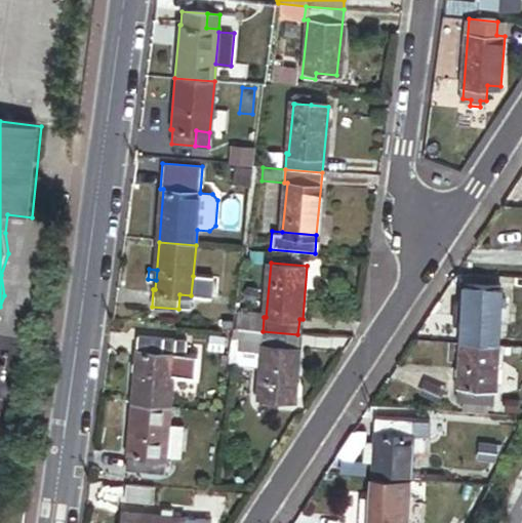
[(213,278),(193,276),(191,295),(211,296),(213,278)]
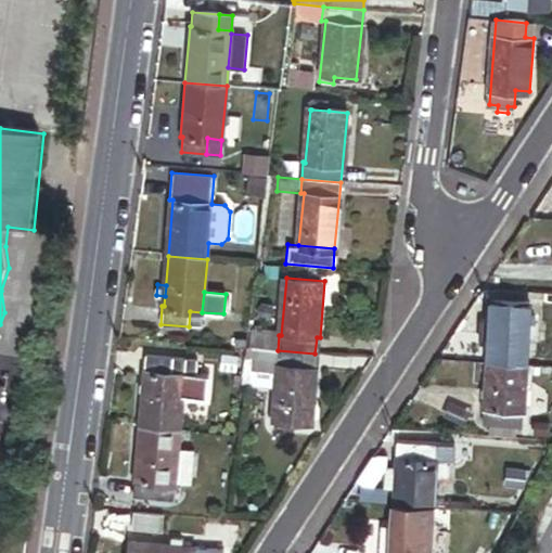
[(530,305),(491,303),(489,329),(483,329),(483,337),(489,338),(487,363),(526,367),(530,305)]
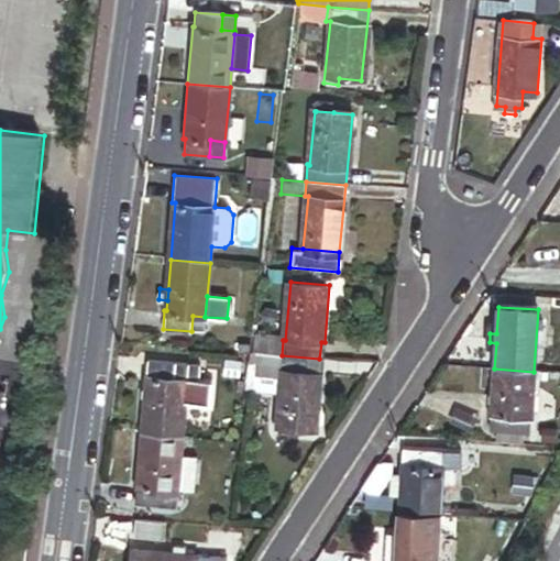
[(204,332),(205,317),(193,316),(191,331),(204,332)]
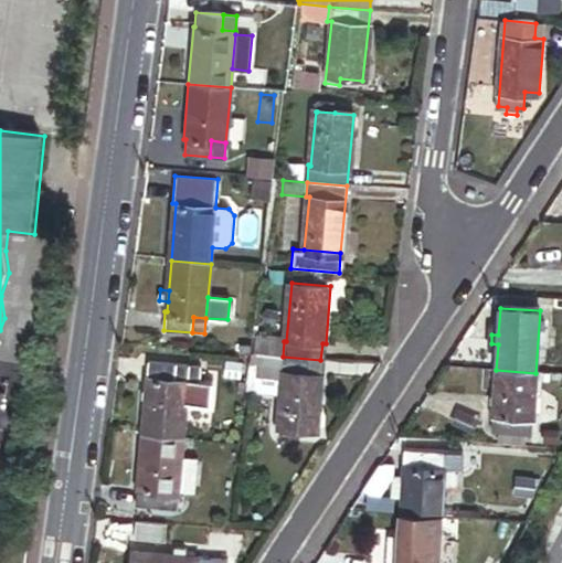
[(257,338),(255,354),(283,357),(284,341),(257,338)]
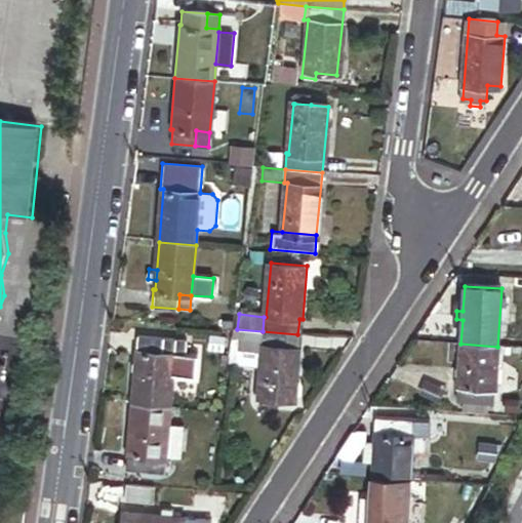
[(261,349),(263,331),(237,329),(236,329),(231,369),(238,370),(240,352),(263,353),(264,349),(261,349)]
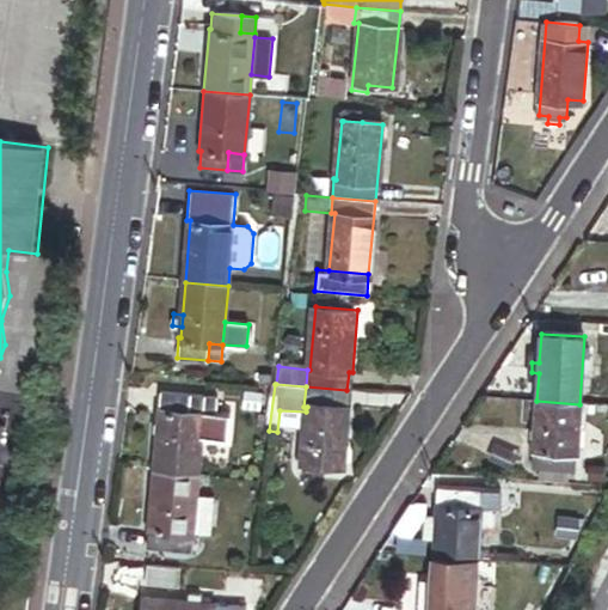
[(345,408),(347,390),(306,386),(304,407),(307,407),(306,412),(302,459),(344,463),(349,408),(345,408)]
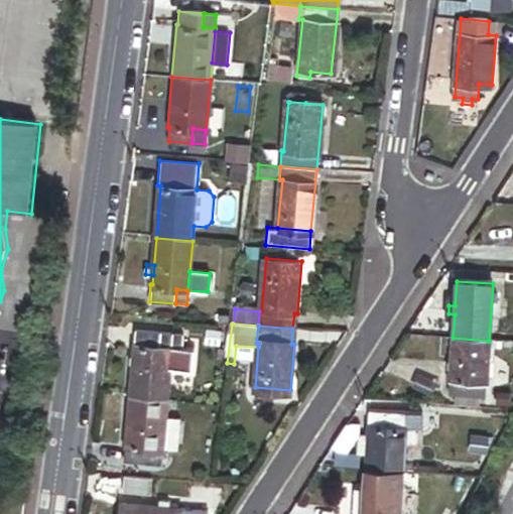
[(130,397),(165,399),(167,370),(169,349),(158,348),(159,333),(135,332),(130,397)]
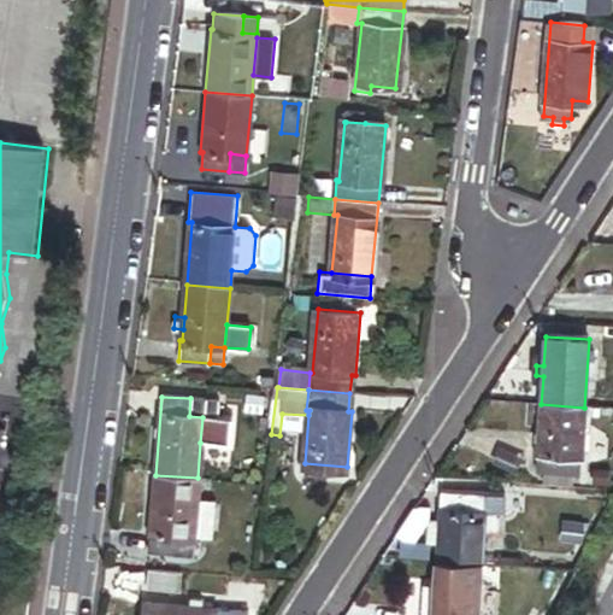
[(204,399),(190,398),(189,416),(202,417),(204,399)]
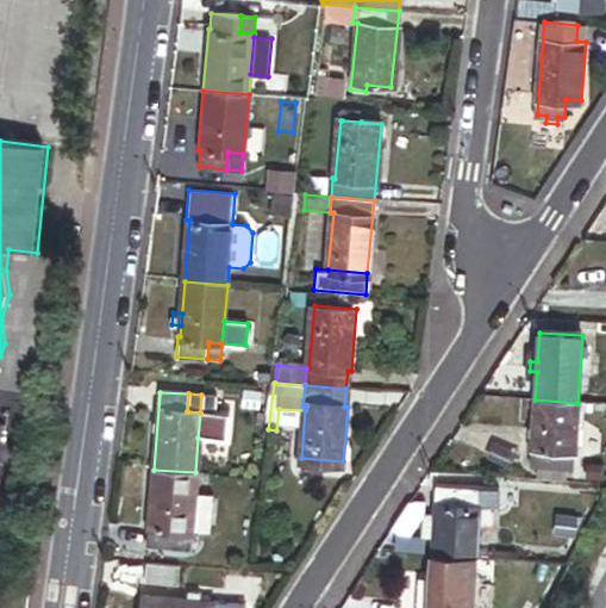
[(217,396),(201,395),(200,413),(198,438),(227,440),(229,415),(216,414),(217,396)]
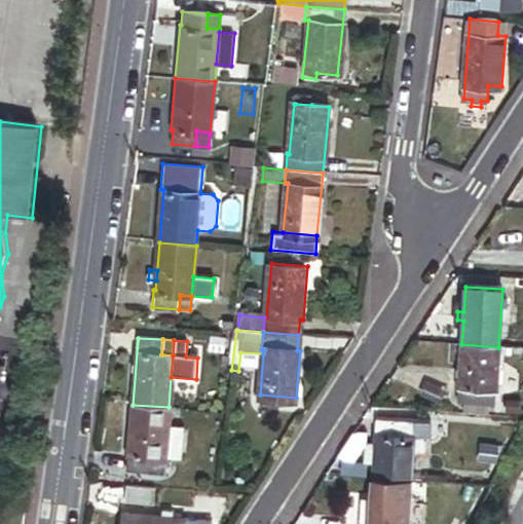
[(498,347),(461,344),(457,404),(485,405),(486,390),(495,391),(498,347)]
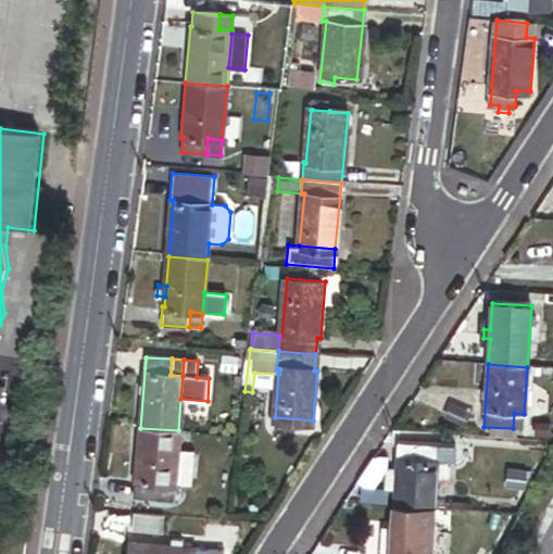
[(514,413),(513,428),(524,429),(524,414),(514,413)]
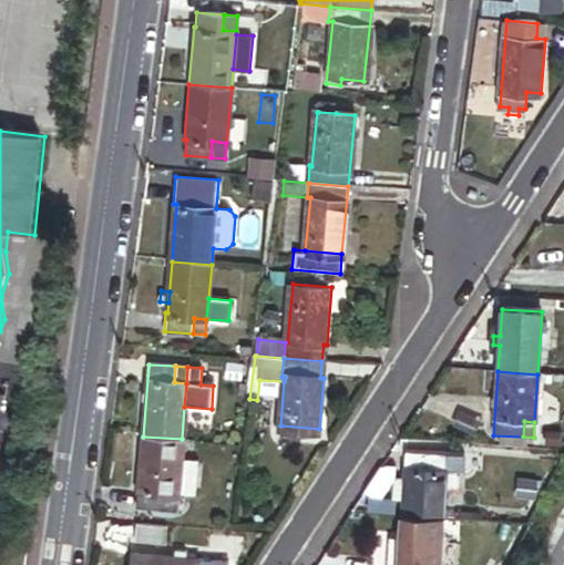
[(181,459),(182,439),(143,437),(139,491),(136,491),(135,509),(163,511),(164,493),(177,494),(181,459)]
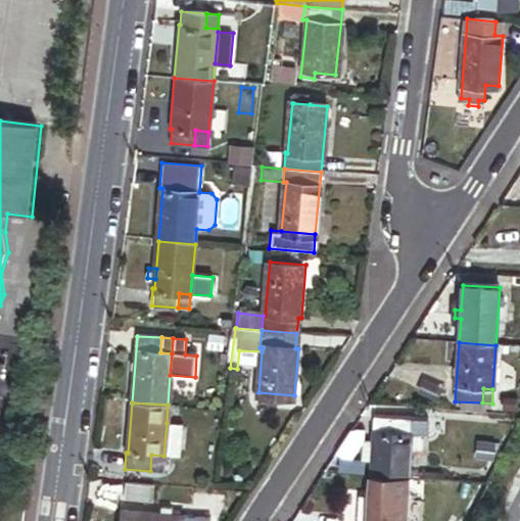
[(411,419),(374,417),(372,441),(363,440),(362,453),(371,453),(370,475),(407,477),(411,419)]
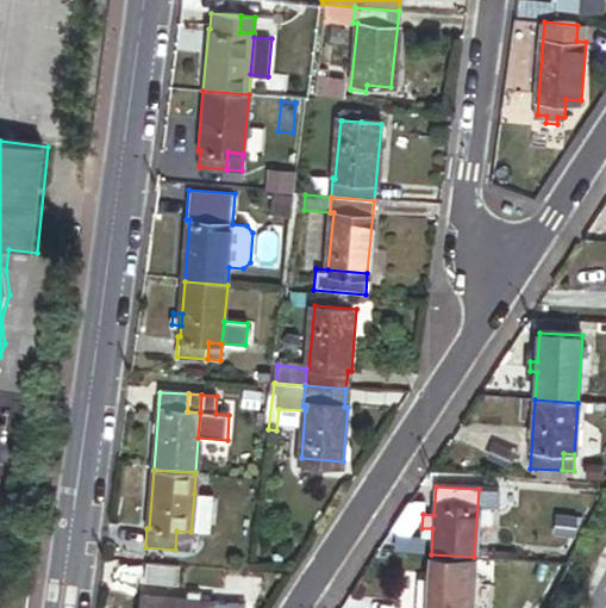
[(212,496),(194,494),(191,532),(210,533),(212,496)]
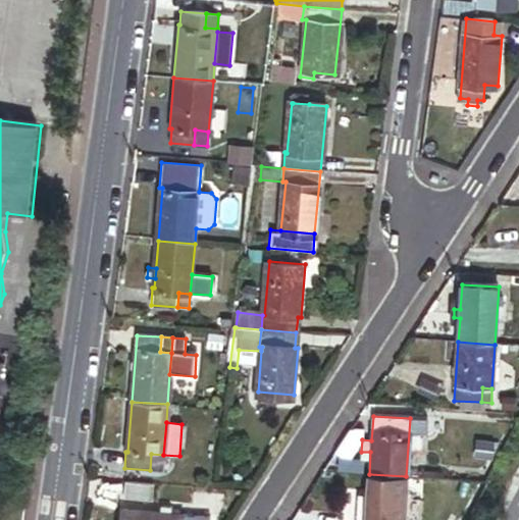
[(151,454),(150,470),(162,471),(163,455),(151,454)]
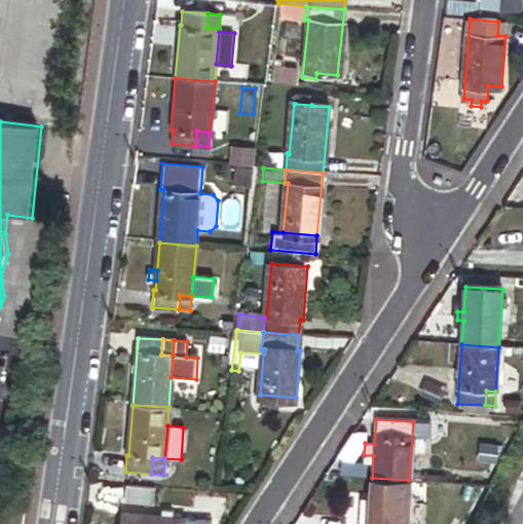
[(406,523),(409,480),(372,478),(370,501),(355,500),(352,523),(406,523)]
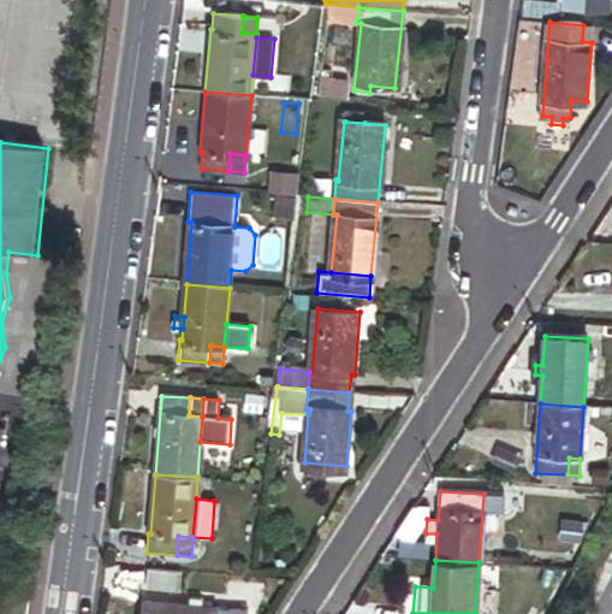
[(183,591),(185,572),(148,568),(146,588),(183,591)]
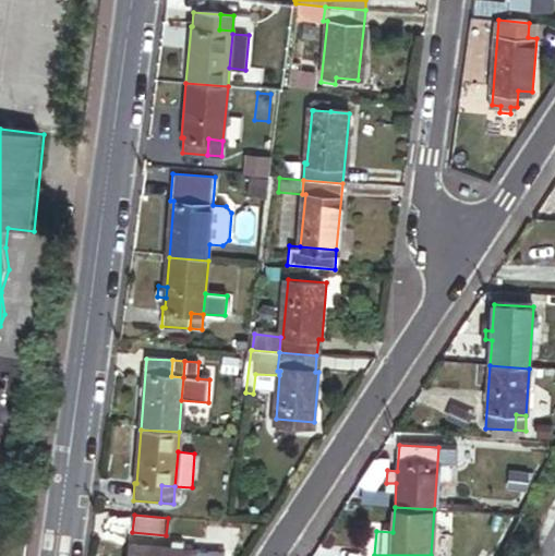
[(172,548),(131,545),(130,555),(224,555),(225,554),(183,550),(184,542),(172,541),(172,548)]
